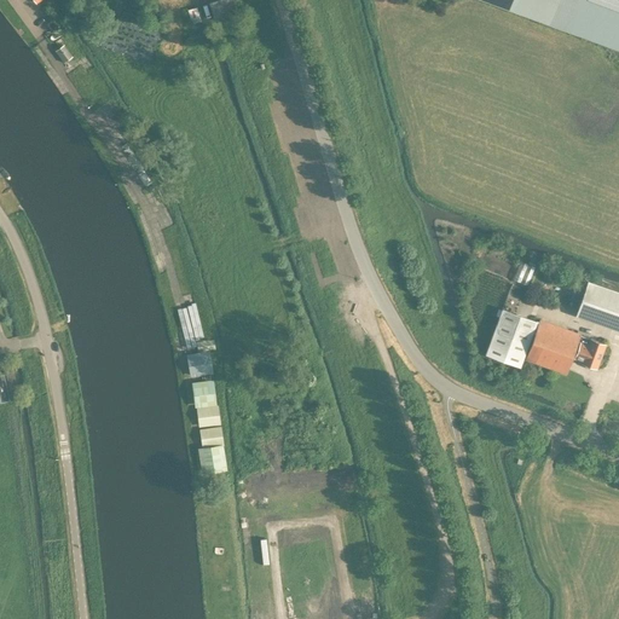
[(220,0),(207,5),(213,19),(235,12),(230,0),(220,0)]
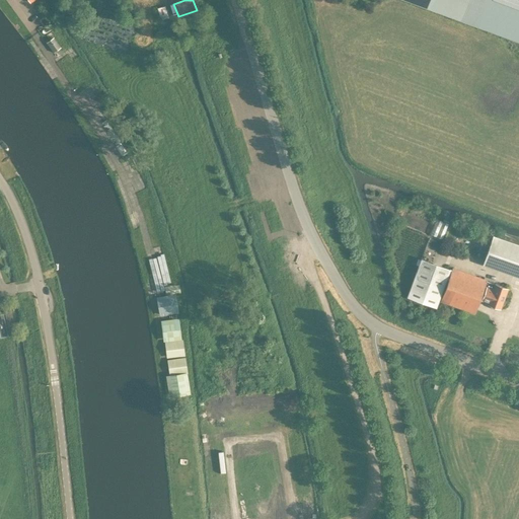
[(518,0),(405,0),(518,42),(518,0)]
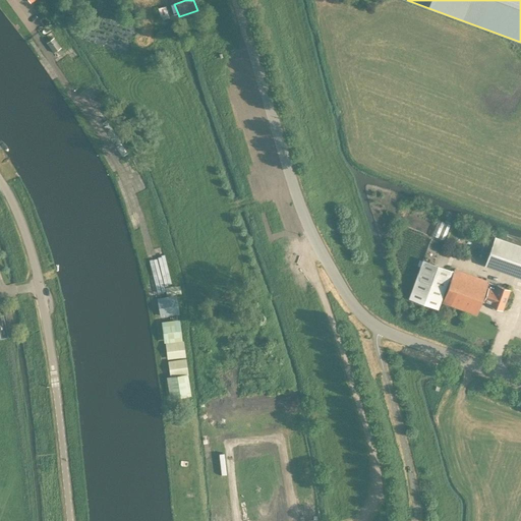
[(166,6),(158,8),(160,16),(161,16),(168,14),(166,6)]
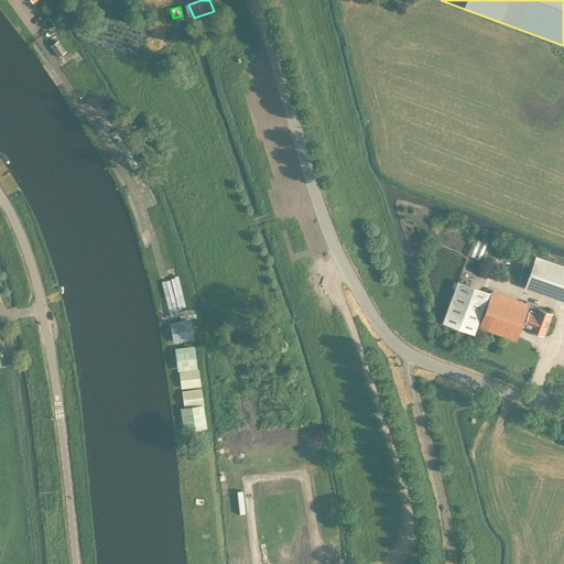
[(46,29),(58,21),(54,14),(42,23),(46,29)]
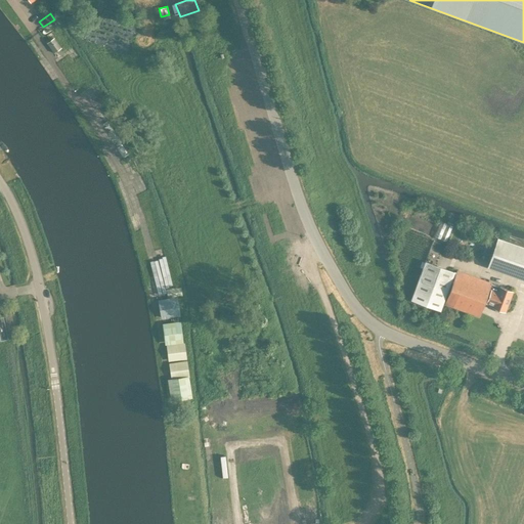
[(54,38),(47,43),(54,53),(61,47),(54,38)]
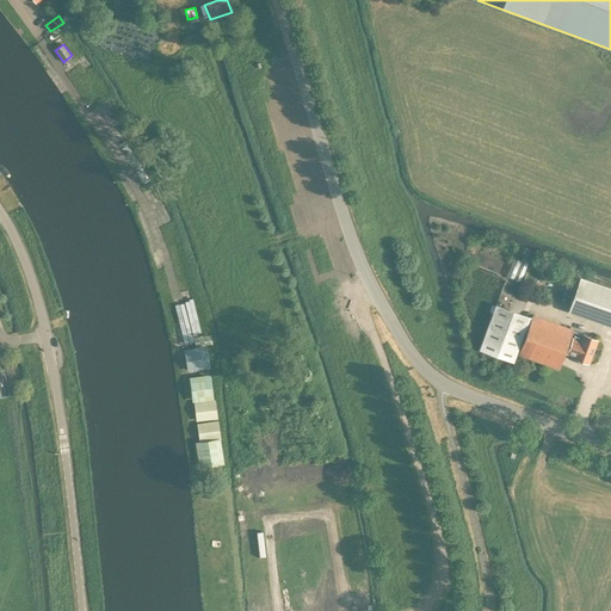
[(516,258),(507,275),(522,281),(529,263),(516,258)]
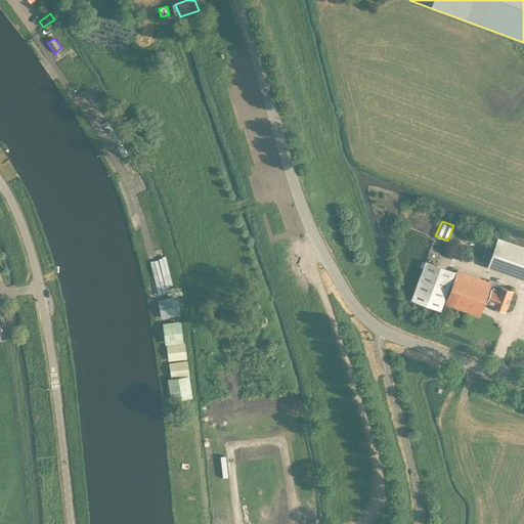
[(523,246),(498,237),(488,267),(523,279),(523,246)]
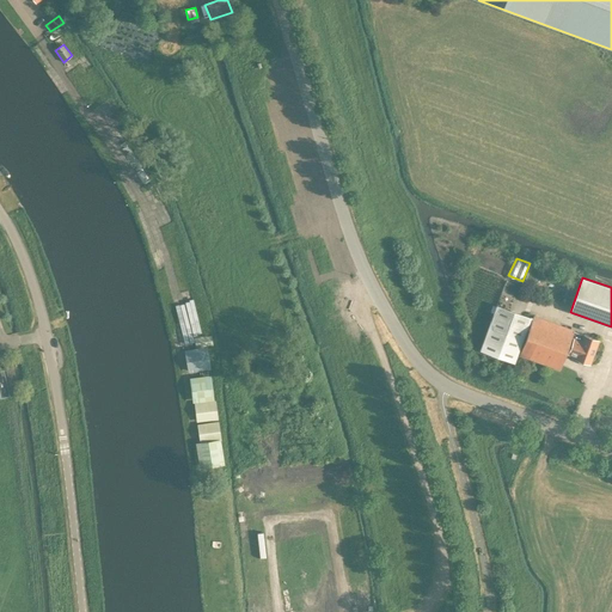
[(513,362),(530,317),(495,305),(478,350),(513,362)]
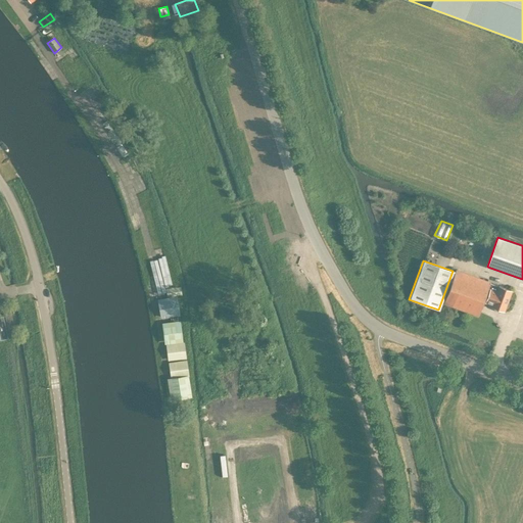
[(490,307),(504,312),(511,290),(498,286),(490,283),(455,270),(443,303),(478,316),(483,301),(484,301),(484,302),(488,304),(488,303),(491,304),(490,307)]
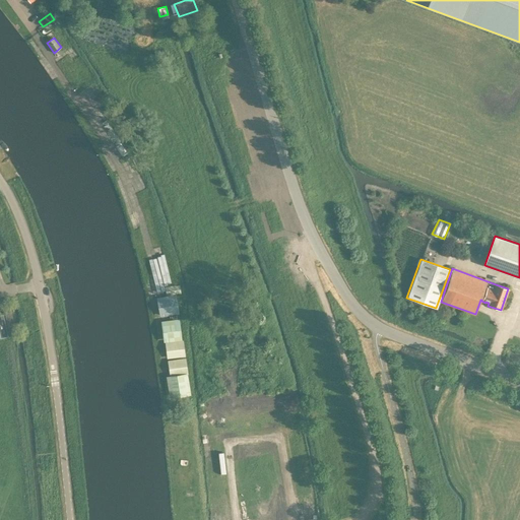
[(172,397),(191,394),(181,318),(161,321),(172,397)]
